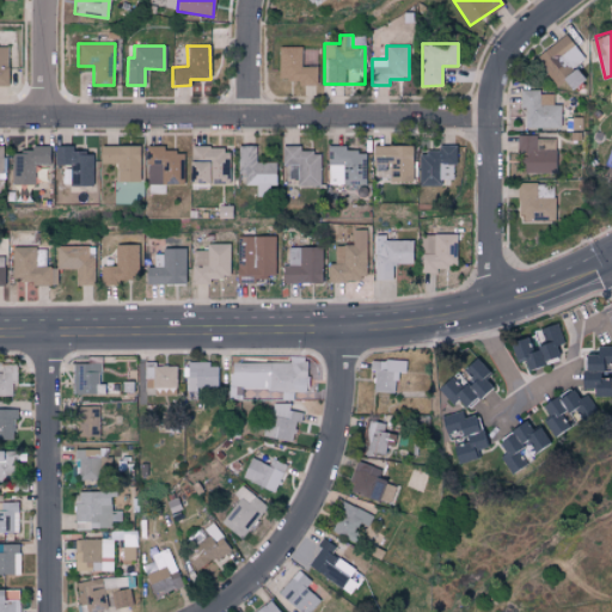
[(301,47),(279,47),(277,81),(316,83),(316,66),(300,66),(301,47)]
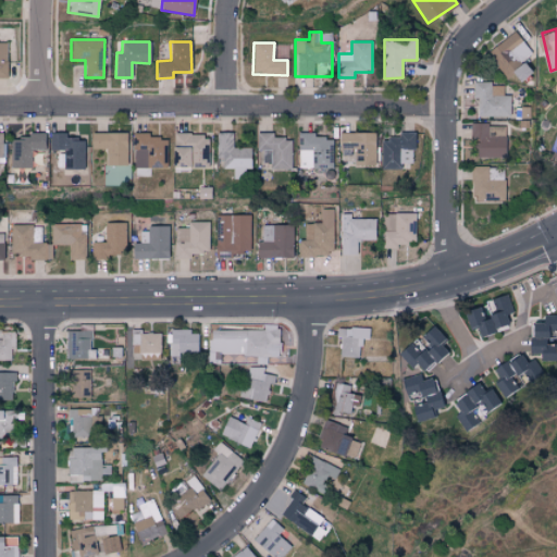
[(491,82),(473,82),(472,98),(478,98),(477,116),(509,116),(509,95),(502,95),(503,86),(491,86),(491,82)]
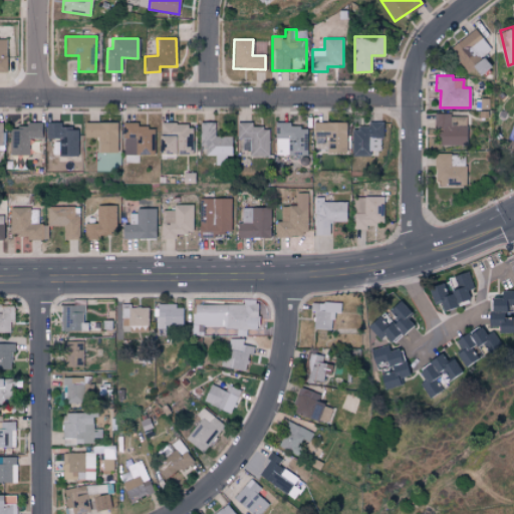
[(466,146),(466,125),(450,125),(451,113),(436,113),(436,146),(466,146)]
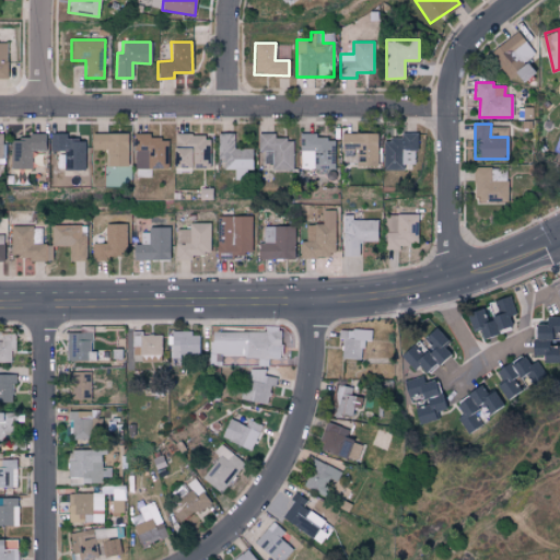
[(234,179),(251,179),(251,148),(235,148),(234,132),(218,133),(218,159),(223,159),(224,170),(233,170),(234,179)]
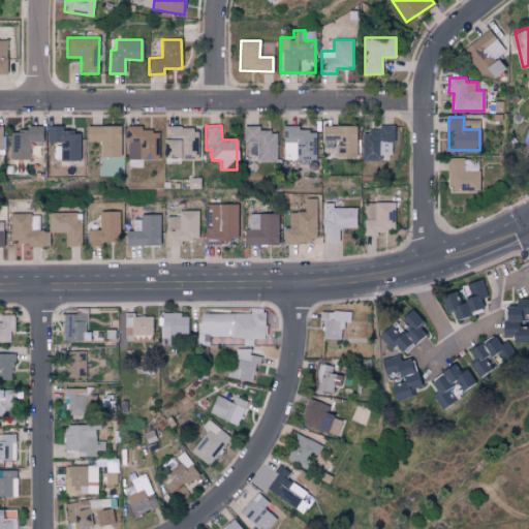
[(284,160),(316,159),(315,131),(299,131),(299,125),(283,126),(284,160)]
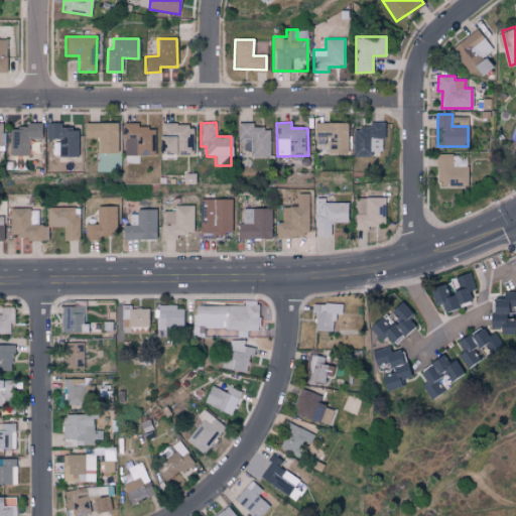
[(349,122),(314,123),(314,150),(328,150),(328,154),(349,153),(349,122)]
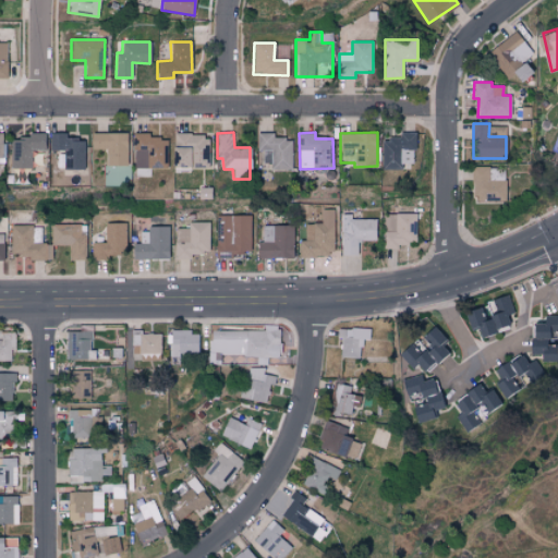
[(383,170),(401,169),(401,165),(414,164),(414,132),(398,132),(398,138),(381,140),(383,170)]
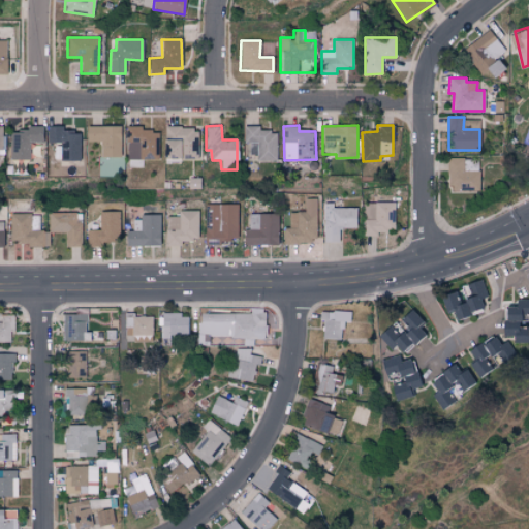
[(9,131),(10,159),(29,159),(29,143),(42,143),(42,126),(26,126),(26,131),(9,131)]
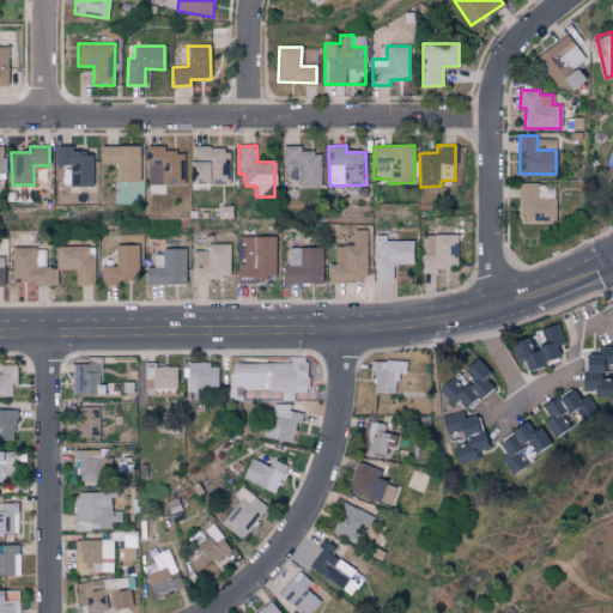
[(55,165),(70,164),(70,187),(92,186),(92,152),(72,152),(72,146),(54,146),(55,165)]
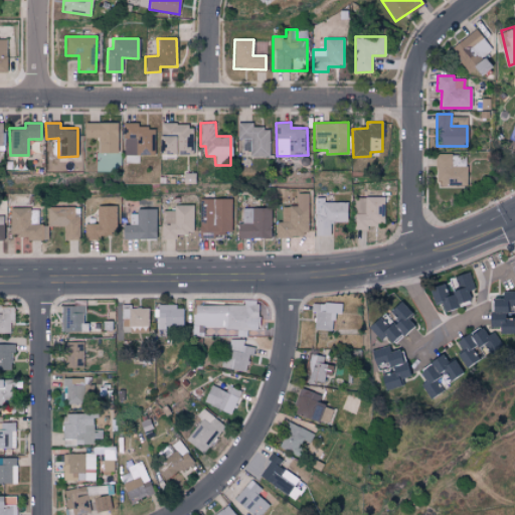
[(117,153),(117,123),(83,123),(83,139),(98,138),(99,153),(117,153)]
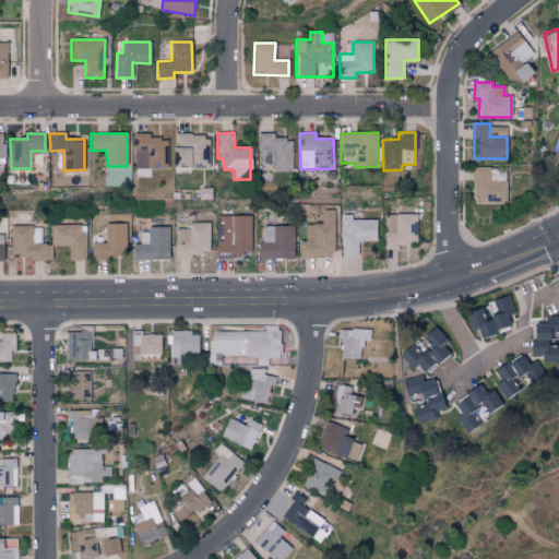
[(293,139),(274,139),(274,133),(258,133),(257,151),(271,151),(271,169),(293,169),(293,139)]
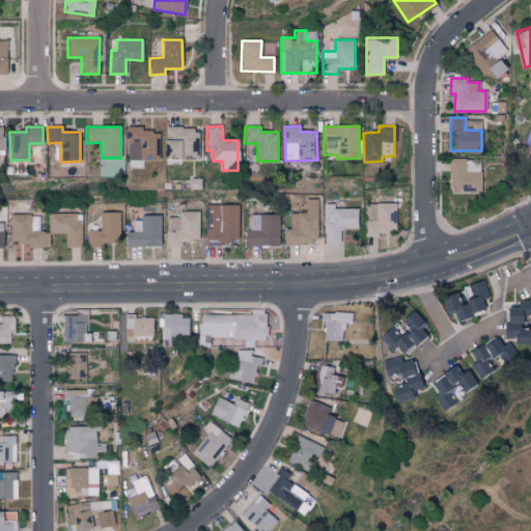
[(165,128),(165,163),(183,163),(183,157),(198,156),(198,128),(165,128)]
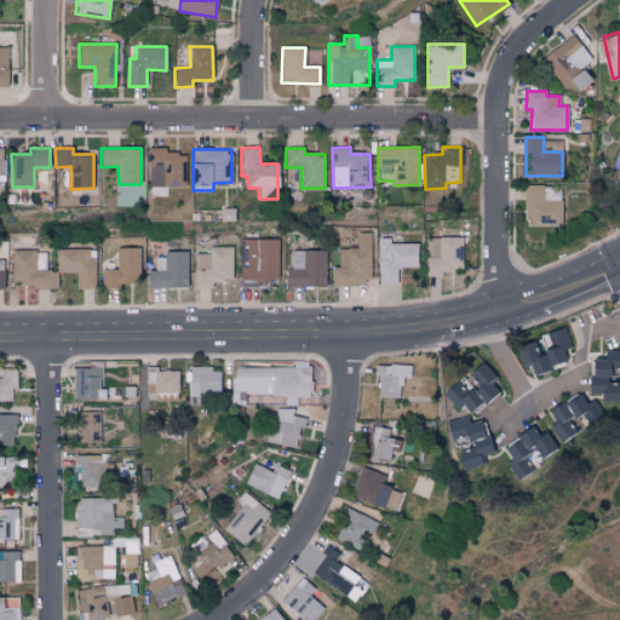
[(185,151),(149,150),(148,187),(185,188),(185,151)]
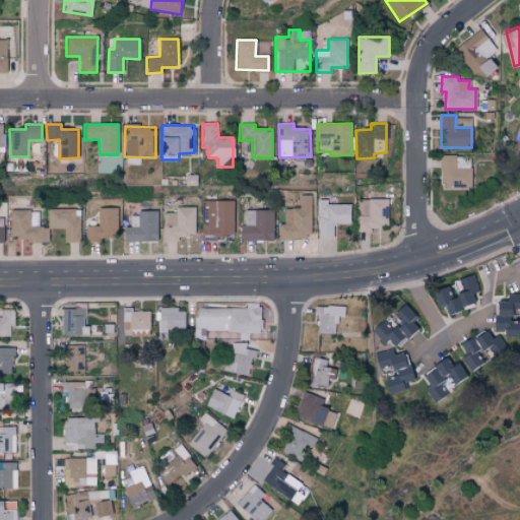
[(442,155),(442,189),(472,188),(472,168),(456,169),(456,155),(442,155)]
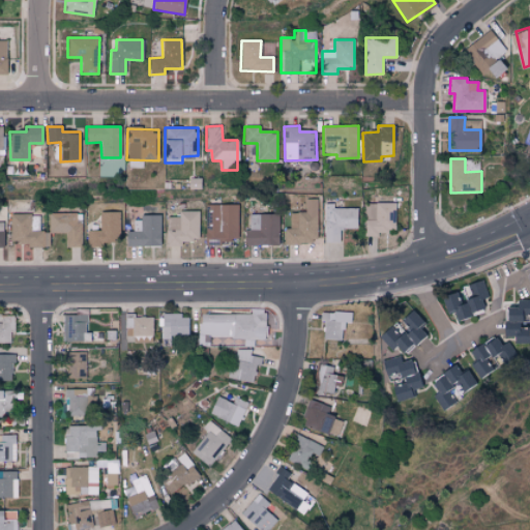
[(396,203),(365,202),(365,237),(379,237),(379,232),(395,232),(396,203)]
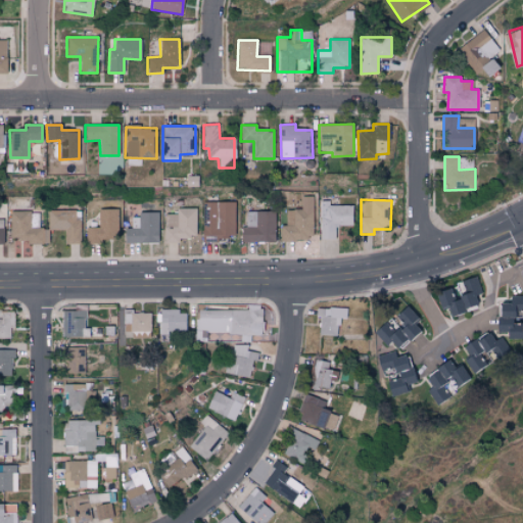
[(235,202),(202,201),(202,242),(219,242),(219,237),(234,237),(235,202)]
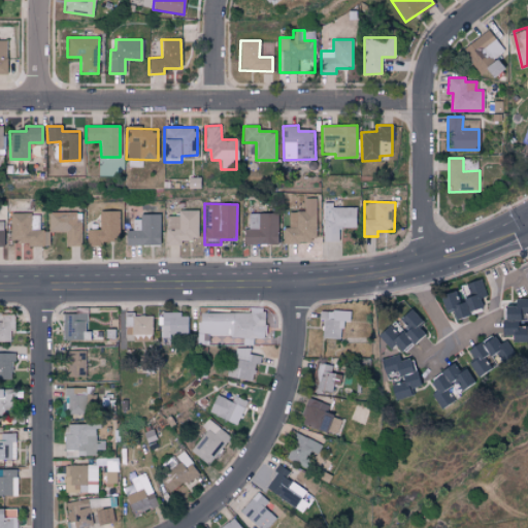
[(332,207),(332,203),(323,203),(322,242),(340,243),(341,228),(357,228),(358,208),(332,207)]
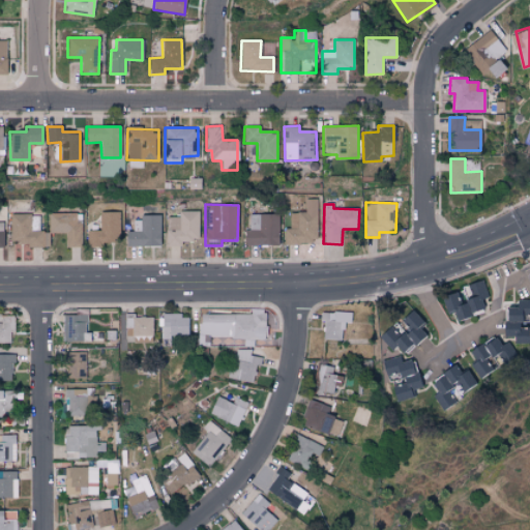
[(167,246),(182,245),(181,240),(199,240),(199,210),(178,211),(178,216),(166,216),(167,246)]
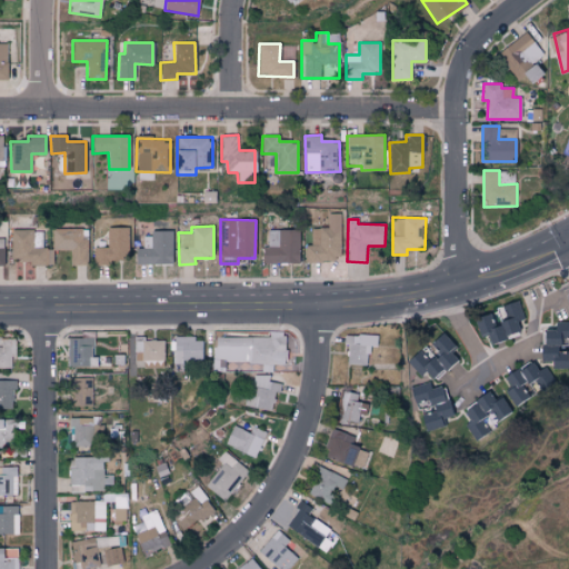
[(93,248),(93,265),(111,265),(111,260),(121,260),(121,250),(128,250),(128,228),(107,227),(106,248),(93,248)]
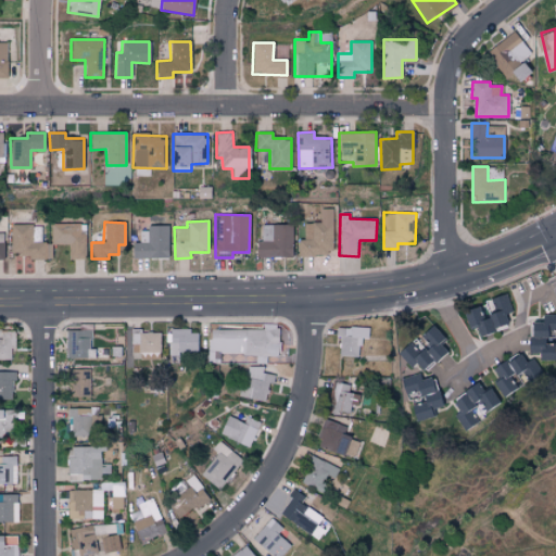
[(333,223),(304,222),(304,240),(299,239),(299,255),(332,255),(333,223)]
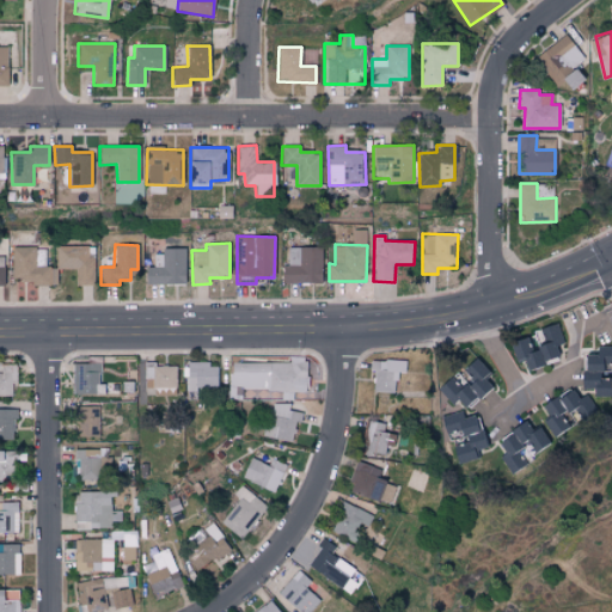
[(91,245),(56,246),(56,269),(75,268),(75,286),(92,285),(91,245)]
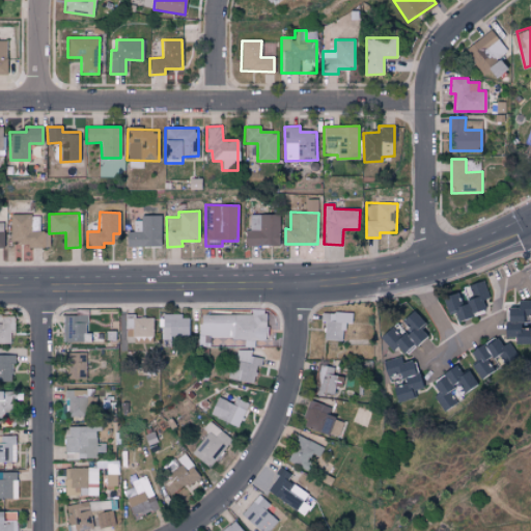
[(10,215),(10,246),(50,245),(49,231),(30,231),(30,214),(10,215)]
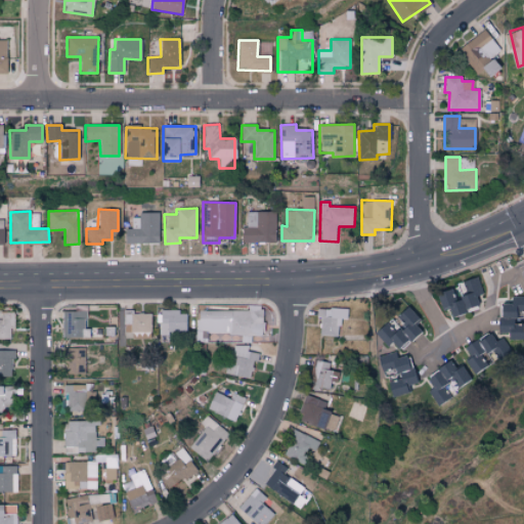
[(275,212),(247,212),(247,227),(242,227),(241,242),(274,243),(275,212)]
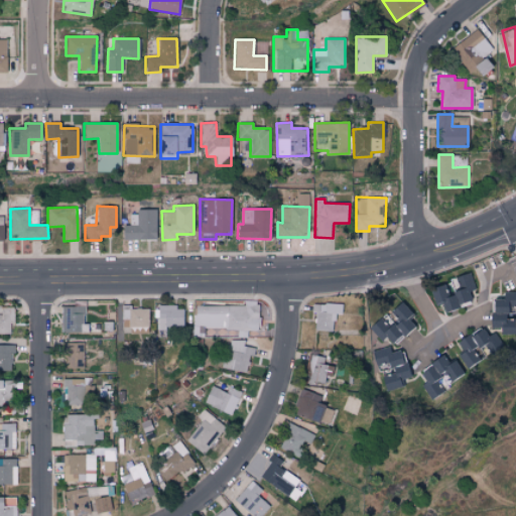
[(156,240),(155,211),(129,211),(129,225),(123,225),(123,240),(156,240)]
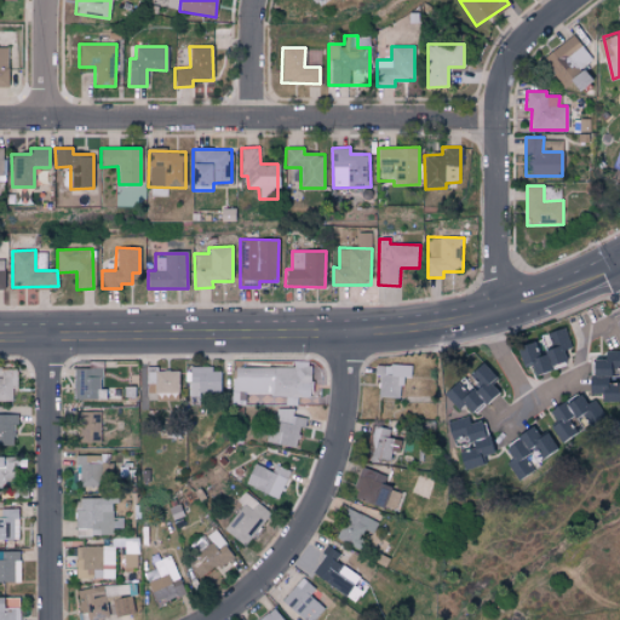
[(532,373),(564,363),(561,350),(569,348),(563,327),(547,332),(551,349),(537,352),(533,340),(515,346),(521,365),(529,362),(532,373)]
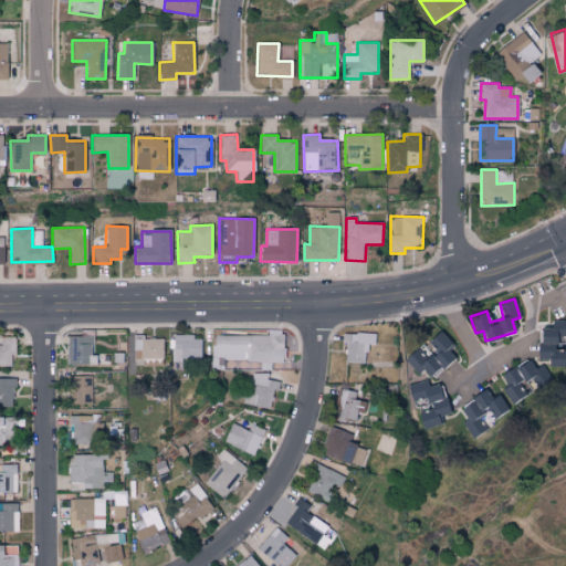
[(565,320),(551,321),(551,327),(536,327),(537,359),(548,359),(548,367),(565,367),(565,349),(557,349),(557,337),(565,336),(565,320)]
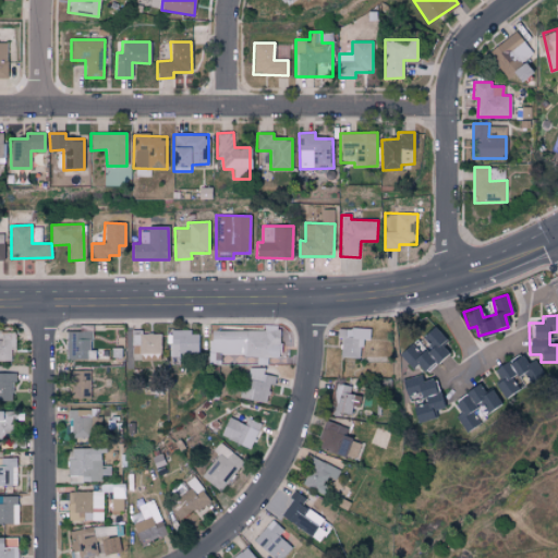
[(399,353),(412,368),(417,364),(424,372),(448,353),(439,343),(445,339),(434,326),(421,336),(428,346),(420,353),(411,343),(399,353)]
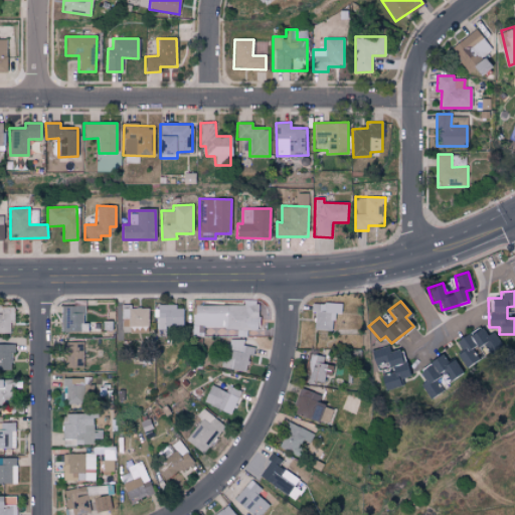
[(333,313),(342,314),(342,304),(312,303),(312,311),(314,312),(314,329),(332,330),(333,313)]
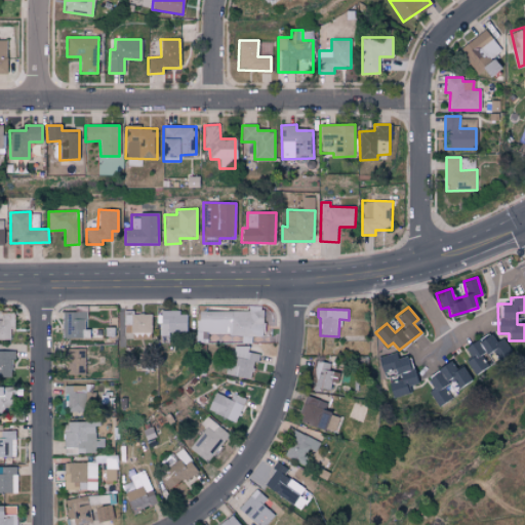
[(179,311),(160,310),(160,332),(188,333),(189,315),(179,315),(179,311)]
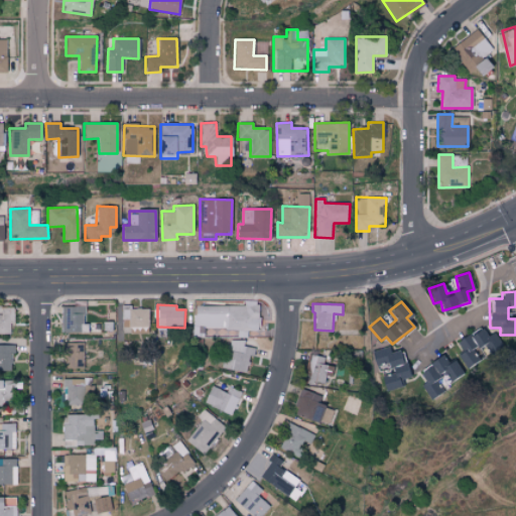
[(0,334),(12,335),(13,306),(0,305),(0,334)]
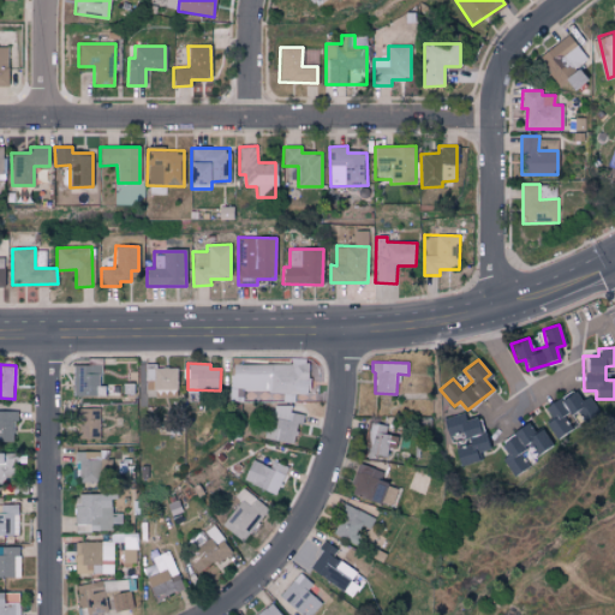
[(100,365),(72,365),(73,396),(105,396),(105,387),(100,387),(100,365)]
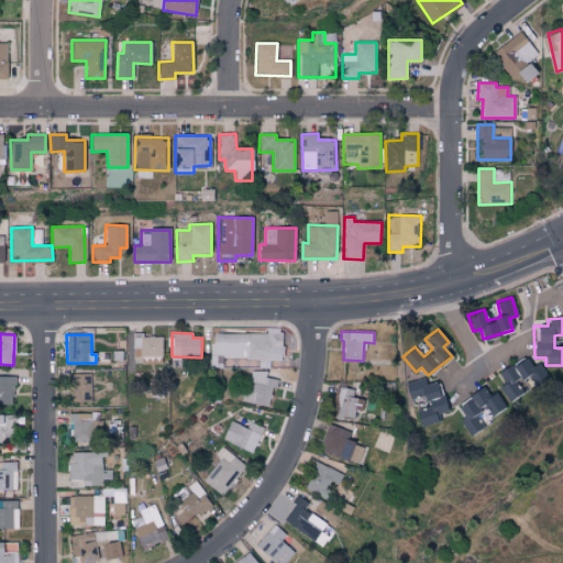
[(162,335),(133,335),(132,356),(161,356),(162,335)]
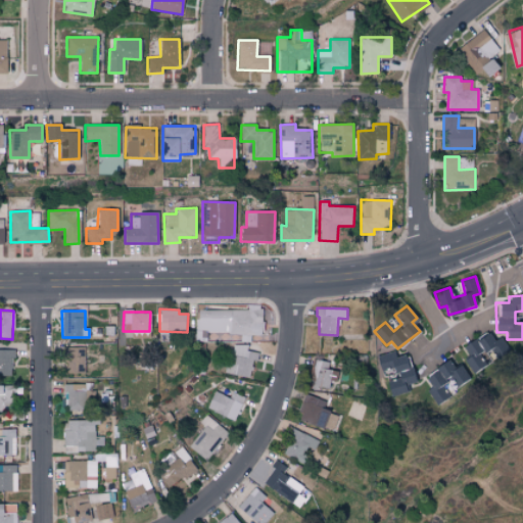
[(464,359),(470,371),(509,352),(501,336),(492,341),(488,333),(463,345),(468,357),(464,359)]
